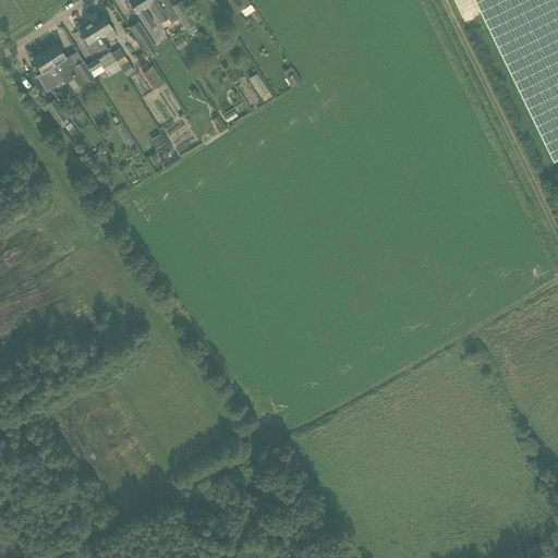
[(145,0),(128,0),(137,14),(137,13),(147,28),(154,24),(145,9),(149,7),(149,5),(145,0)]
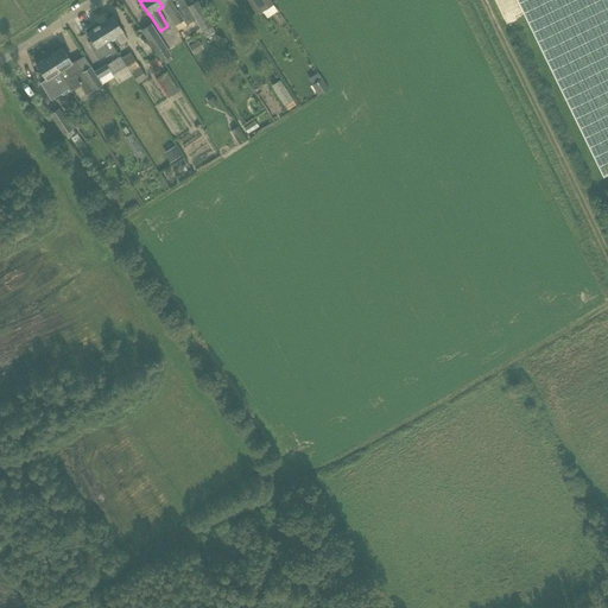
[(185,2),(183,0),(158,0),(163,6),(163,7),(173,25),(184,19),(179,12),(184,10),(181,5),(185,2)]
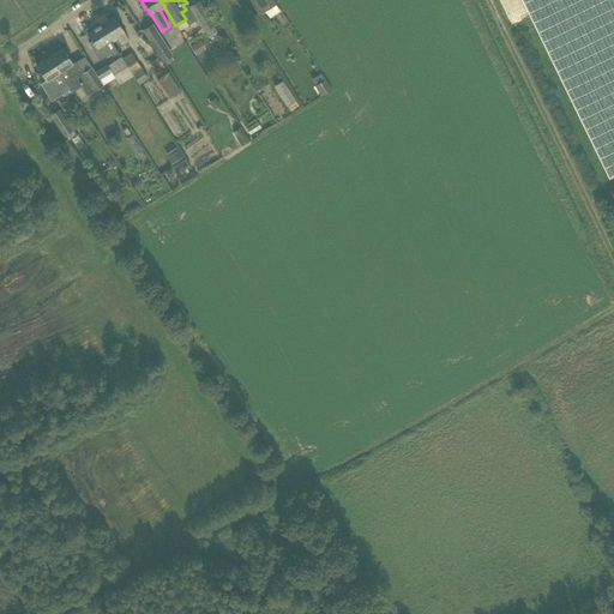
[(205,31),(215,26),(216,25),(200,0),(190,7),(205,31)]
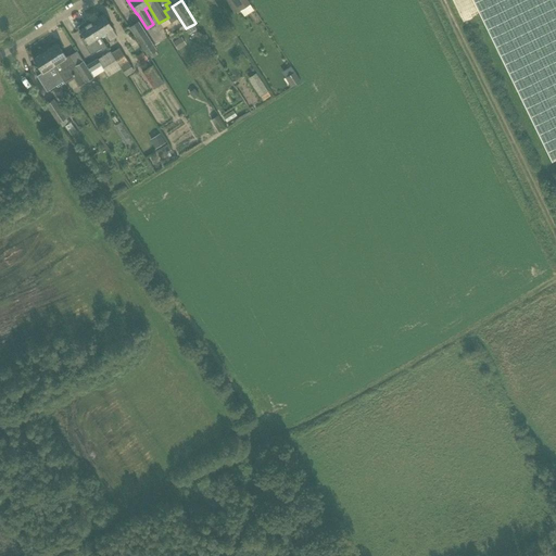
[(251,4),(248,0),(234,0),(241,10),(251,4)]
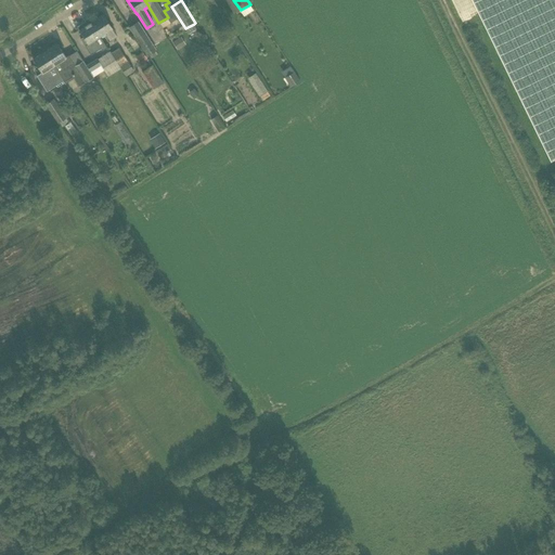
[(554,0),(473,0),(552,160),(554,159),(554,0)]
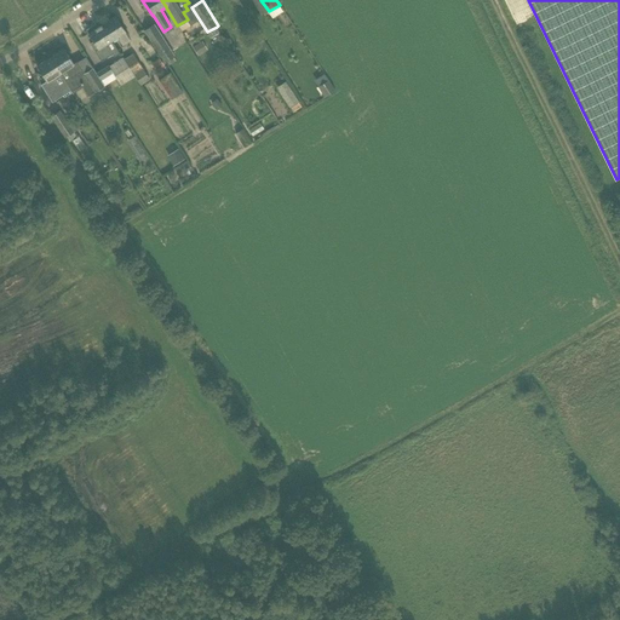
[(115,16),(102,24),(112,41),(118,38),(122,45),(131,40),(125,33),(126,32),(115,16)]
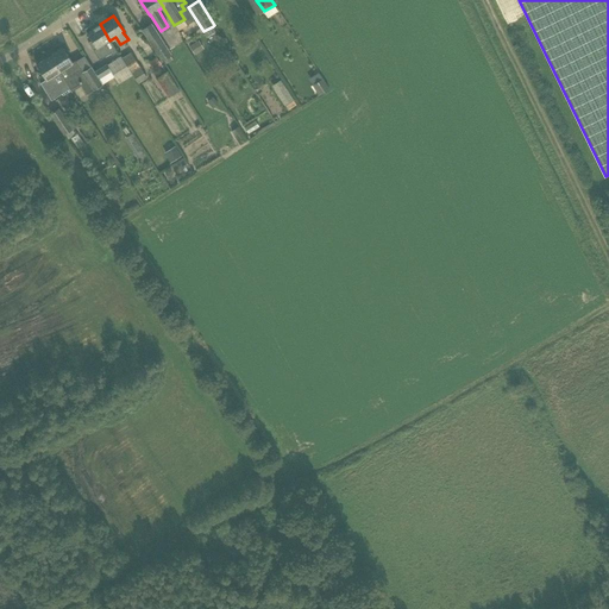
[(86,29),(87,32),(92,41),(88,42),(99,60),(111,54),(112,56),(118,52),(110,41),(100,24),(95,27),(94,24),(86,29)]
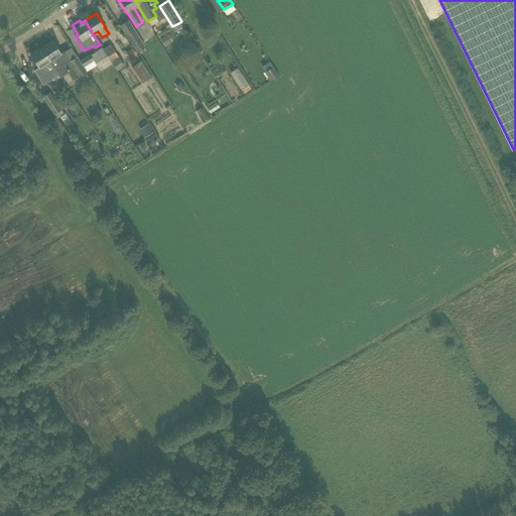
[(121,26),(132,44),(137,51),(144,46),(128,21),(121,26)]
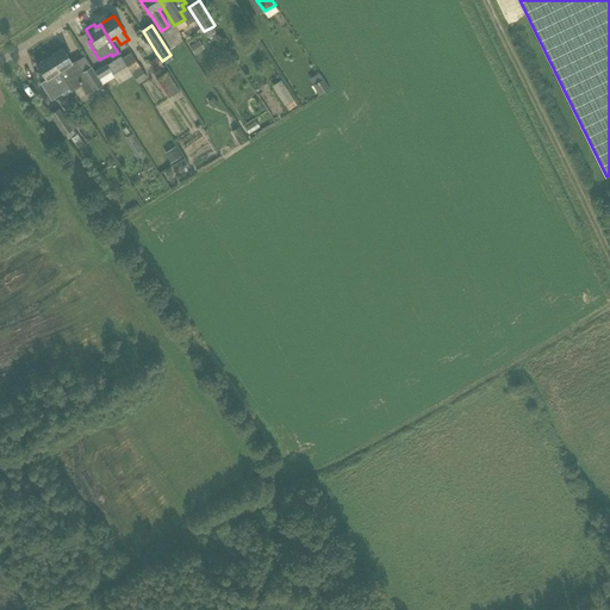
[(195,54),(204,48),(199,41),(190,47),(195,54)]
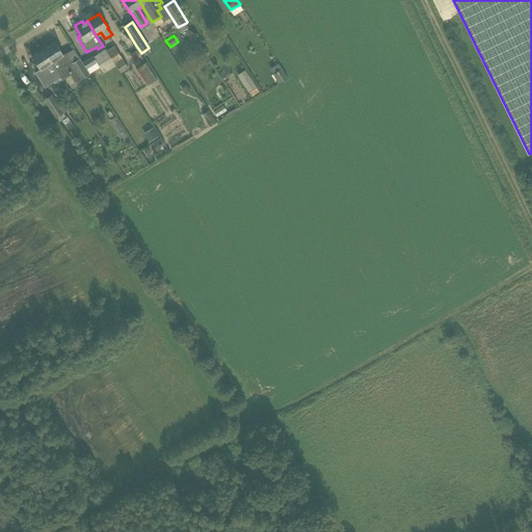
[(63,55),(55,42),(43,49),(56,70),(61,78),(75,70),(72,63),(72,62),(65,53),(63,55)]
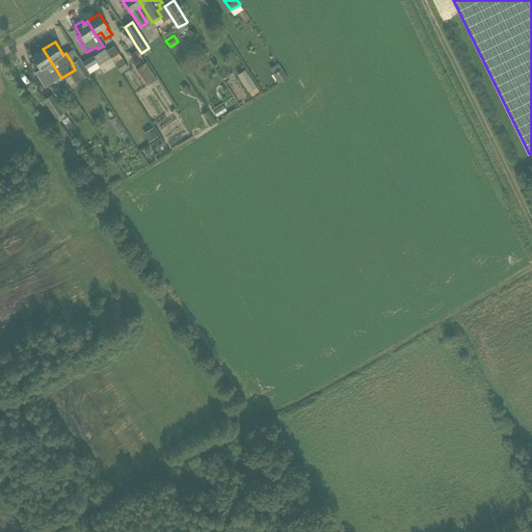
[(114,46),(106,51),(115,65),(116,65),(122,73),(129,68),(114,46)]
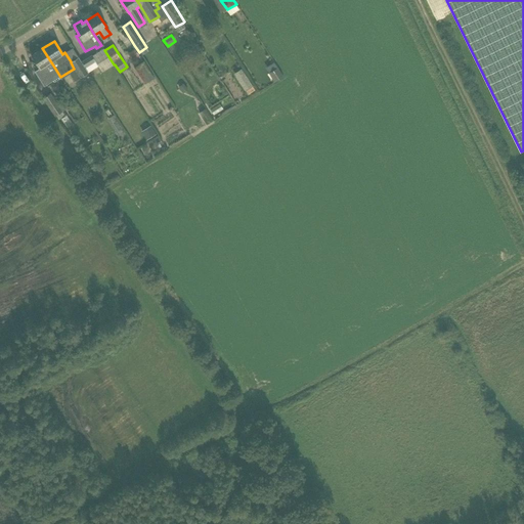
[(55,69),(42,48),(31,55),(39,69),(35,72),(44,86),(52,81),(54,83),(60,78),(61,79),(60,77),(55,69)]
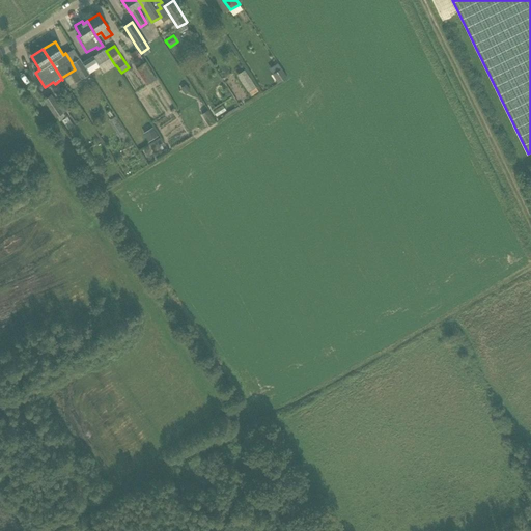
[(115,65),(106,51),(105,50),(93,57),(104,73),(115,65)]
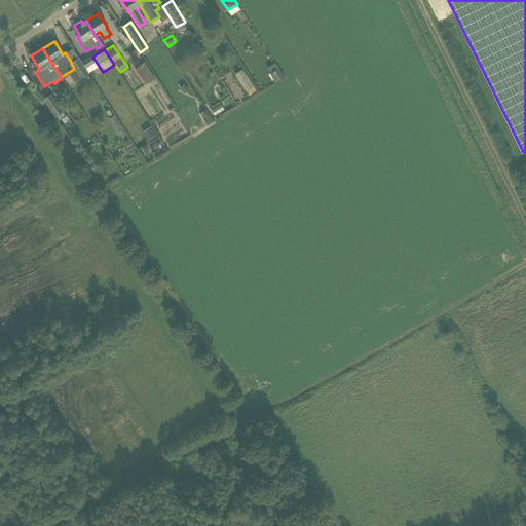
[(71,63),(74,69),(80,78),(88,73),(78,58),(71,62),(71,63)]
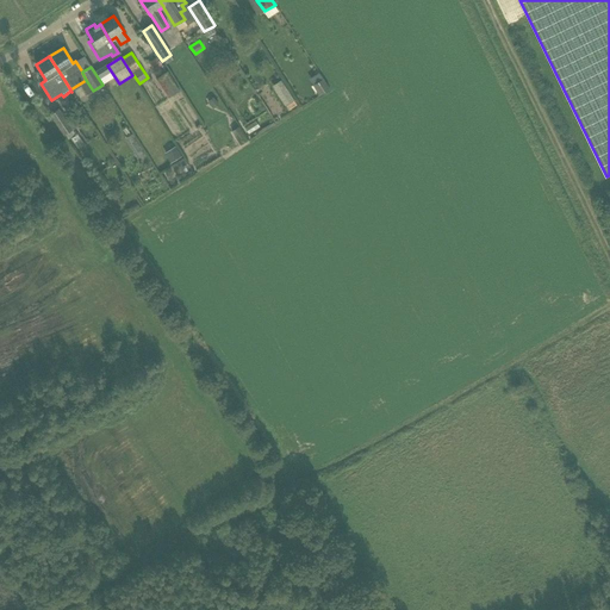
[(169,97),(180,91),(167,72),(156,79),(169,97)]
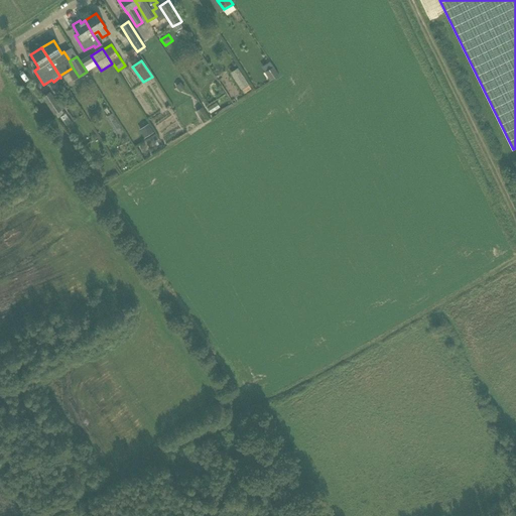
[(279,76),(274,68),(265,74),(271,82),(279,76)]
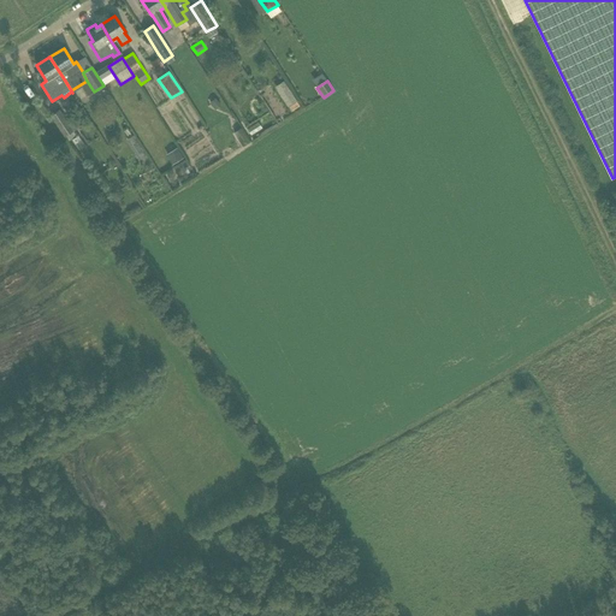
[(289,108),(297,102),(289,89),(280,95),(289,108)]
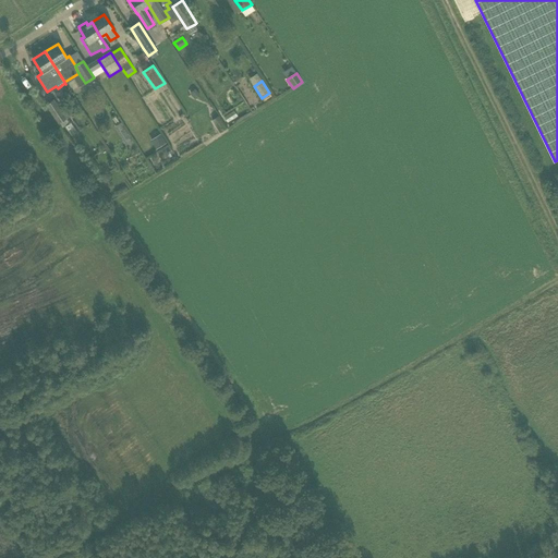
[(46,105),(53,116),(61,110),(53,99),(46,105)]
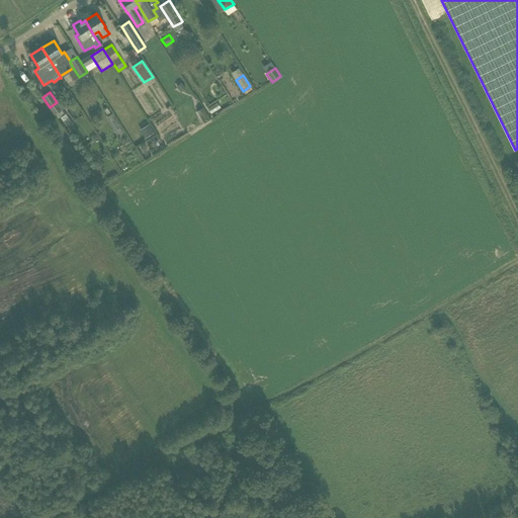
[(196,111),(204,123),(210,119),(202,107),(196,111)]
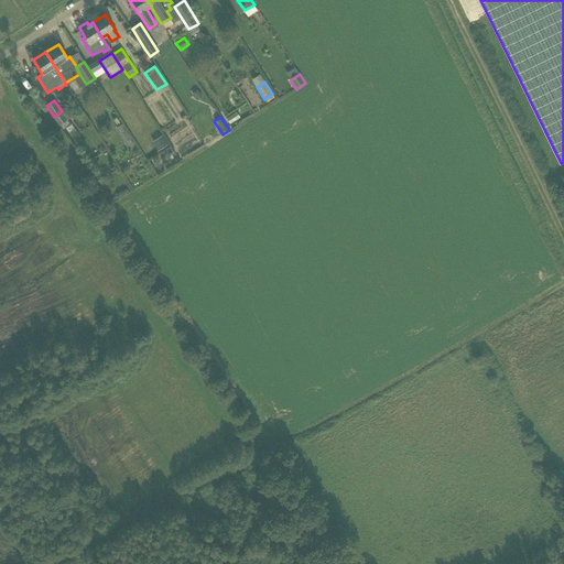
[(123,123),(118,127),(129,144),(134,142),(123,123)]
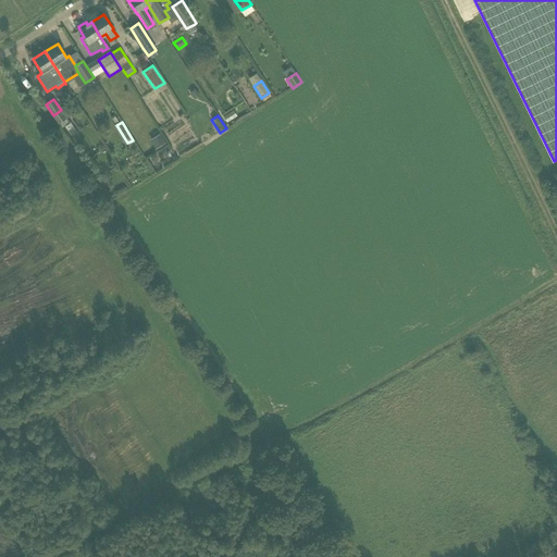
[(156,148),(165,141),(160,133),(149,139),(156,148)]
